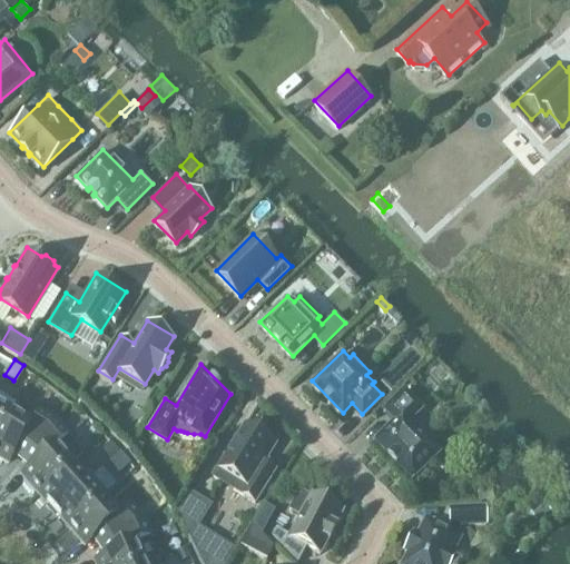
[(394,365),(386,373),(397,383),(404,376),(394,365)]
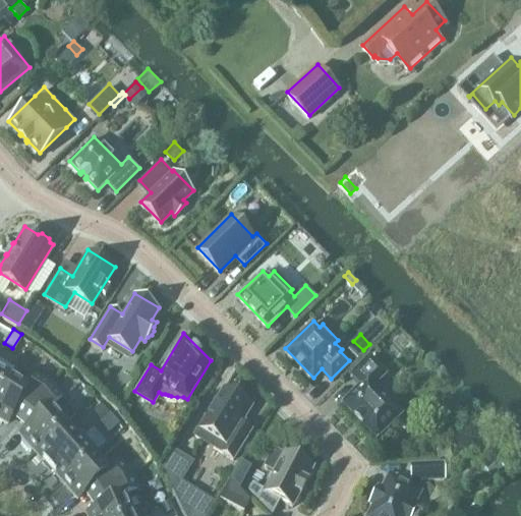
[(369,353),(350,373),(360,383),(343,400),(342,399),(341,401),(342,402),(343,402),(355,415),(356,416),(361,420),(361,421),(362,422),(374,435),(374,436),(377,437),(378,436),(378,435),(402,410),(374,383),(387,371),(369,353)]
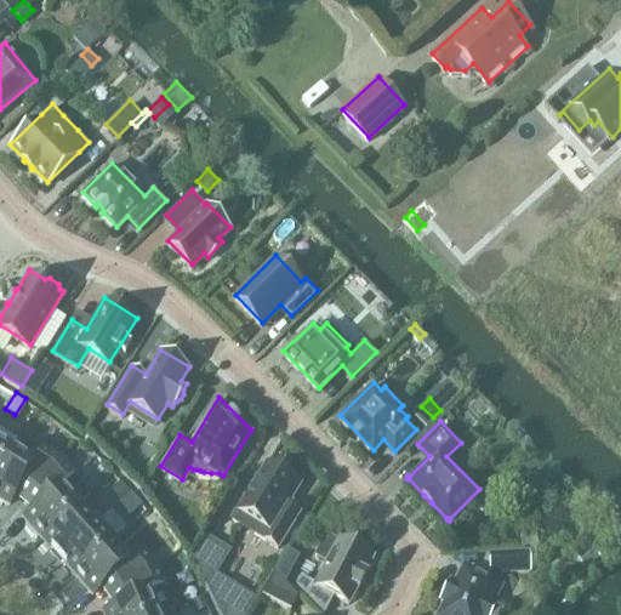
[(0,463),(11,445),(0,438),(0,463)]
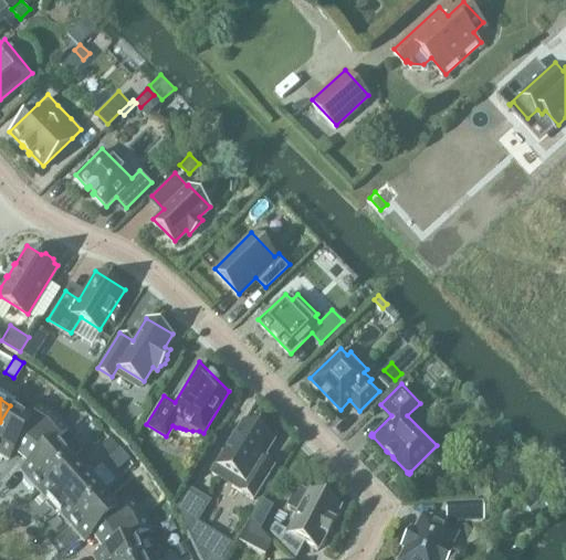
[(117,415),(134,426),(144,412),(126,401),(117,415)]
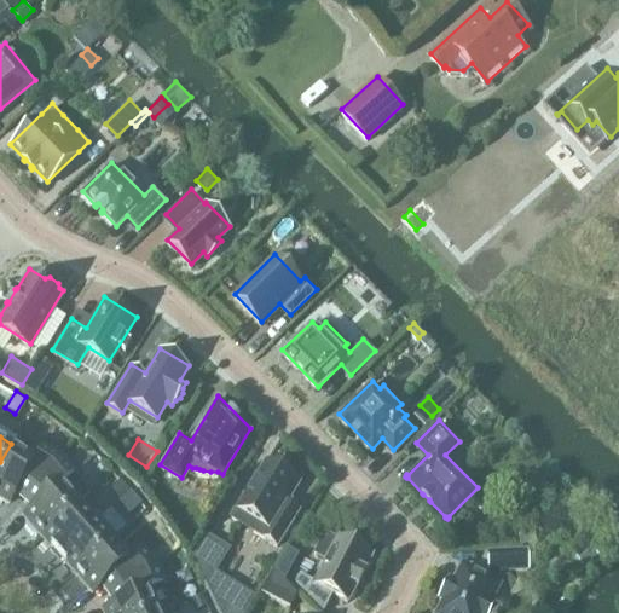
[(27,470),(40,479),(62,452),(44,441),(33,457),(11,444),(0,462),(0,493),(9,499),(27,470)]
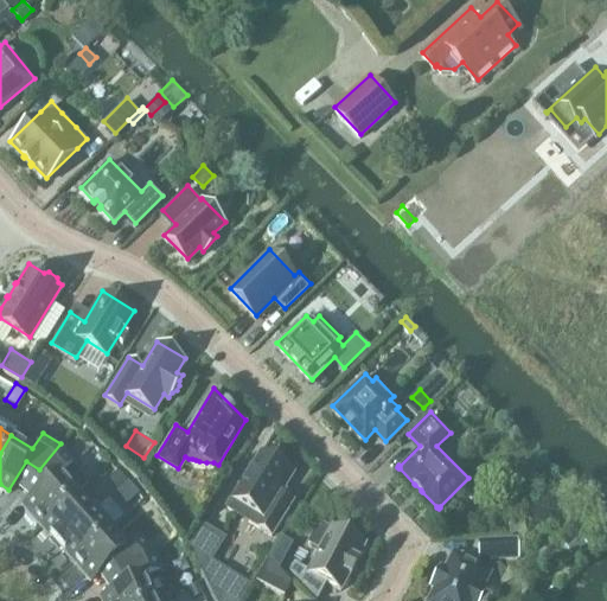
[(70,465),(75,460),(61,443),(39,470),(50,481),(25,503),(42,523),(77,491),(87,483),(70,465)]
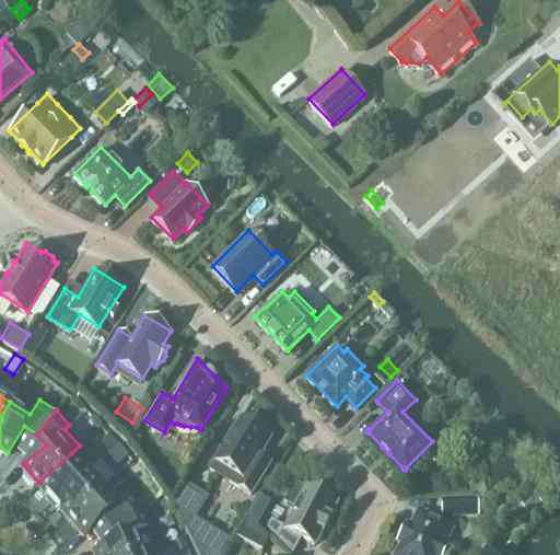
[(241,415),(214,458),(243,475),(238,484),(251,492),(270,460),(259,452),(271,434),(241,415)]
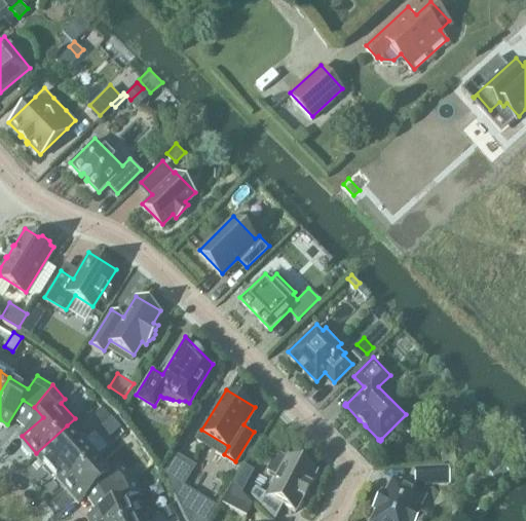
[(102,405),(95,412),(103,420),(110,413),(102,405)]
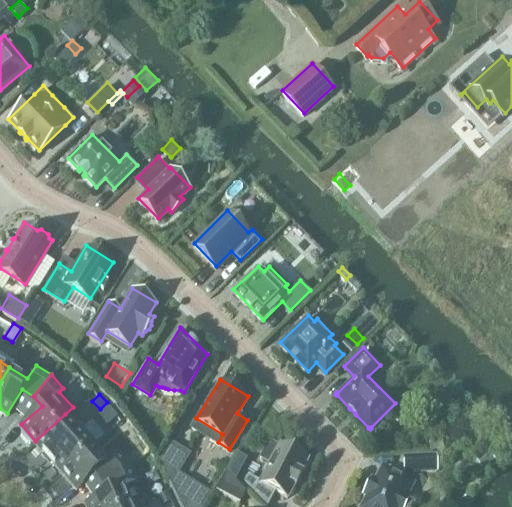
[(124,395),(120,402),(125,405),(129,398),(124,395)]
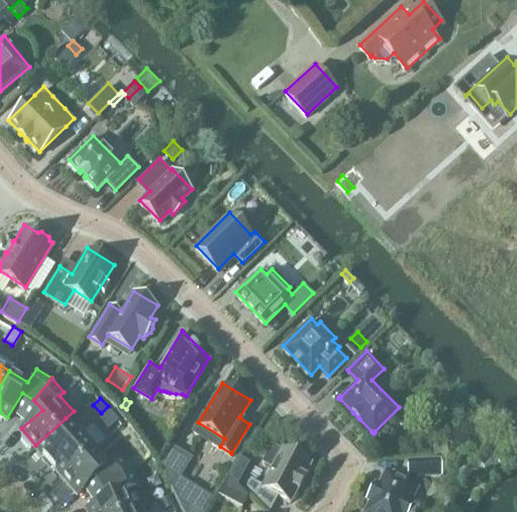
[(109,406),(100,415),(110,426),(118,418),(109,406)]
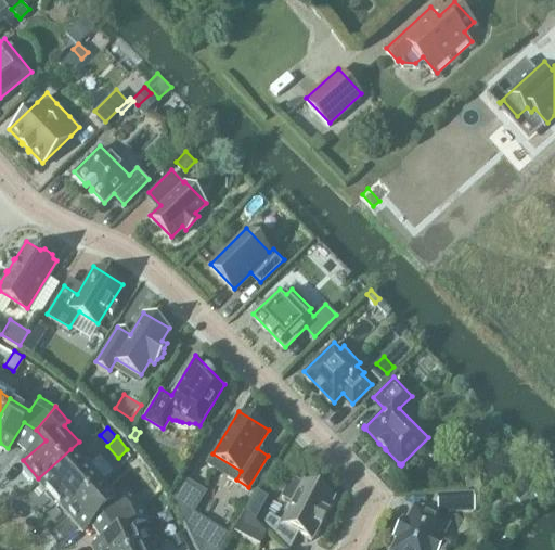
[(47,487),(46,487),(52,495),(86,465),(71,449),(38,478),(47,487)]
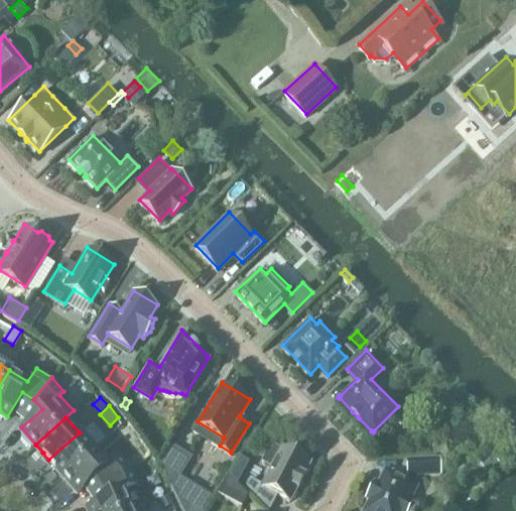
[(62,475),(93,448),(97,443),(84,428),(80,432),(48,460),(54,466),(62,475)]
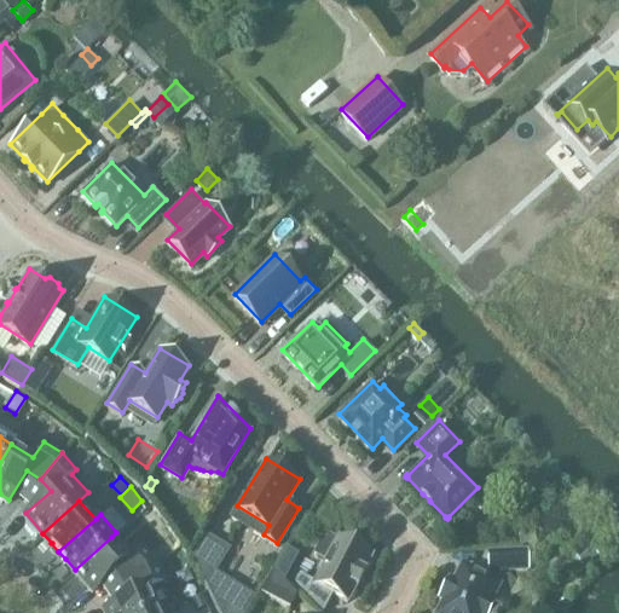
[(534,526),(518,526),(519,542),(536,541),(534,526)]
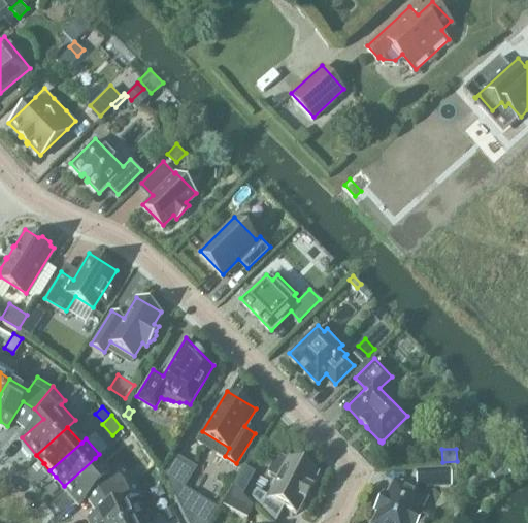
[(256,487),(253,494),(276,518),(284,503),(296,511),(303,497),(305,498),(306,496),(305,496),(309,488),(310,488),(311,487),(309,486),(317,471),(289,457),(278,452),(268,470),(279,476),(269,494),(256,487)]
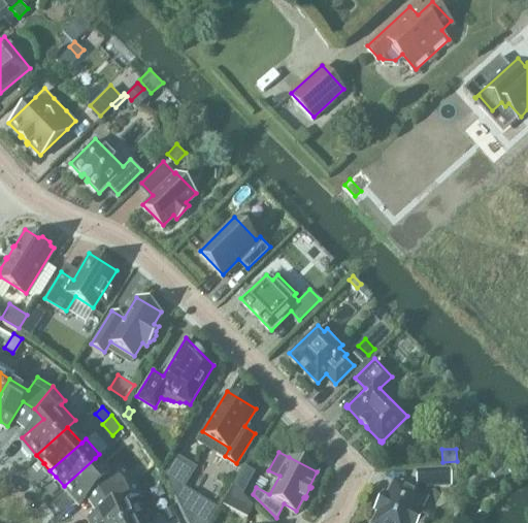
[(95,458),(64,486),(78,502),(100,483),(109,493),(133,478),(122,463),(109,474),(95,458)]
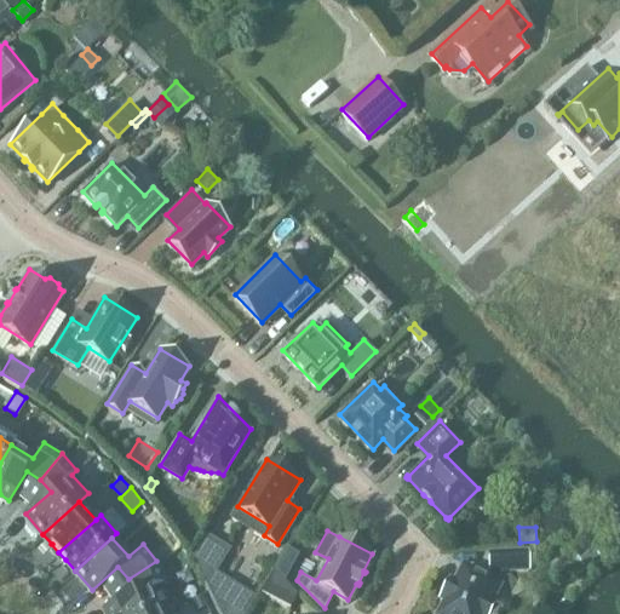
[(589,538),(574,550),(584,562),(598,551),(589,538)]
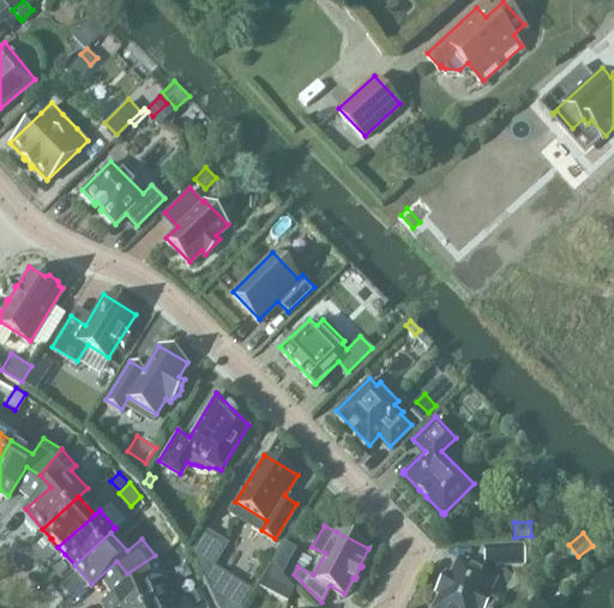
[(190,557),(218,561),(222,537),(193,534),(190,557)]
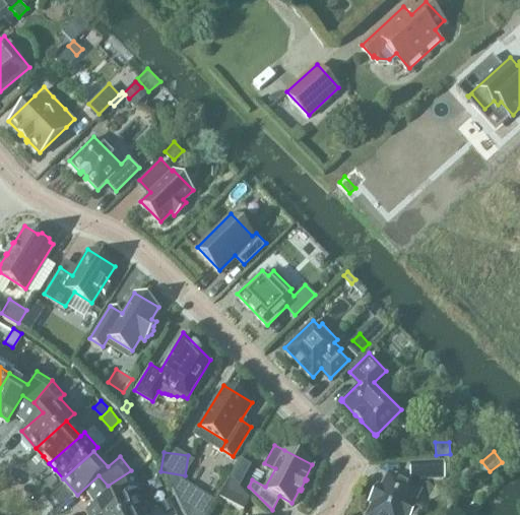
[(374,502),(367,514),(409,514),(415,504),(411,502),(425,476),(444,475),(443,459),(410,461),(411,477),(408,483),(389,472),(382,487),(378,485),(370,500),(374,502)]
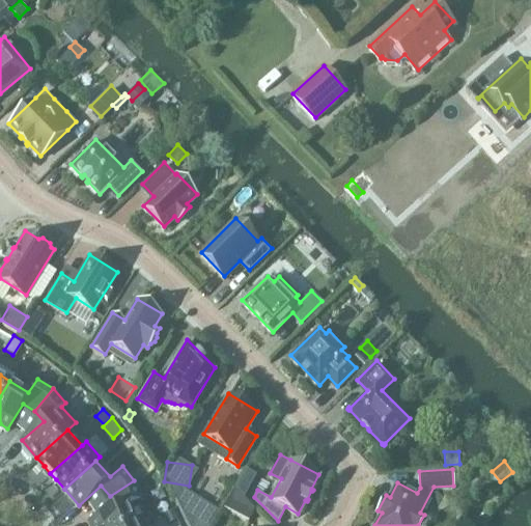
[(239,479),(235,486),(244,495),(249,485),(239,479)]
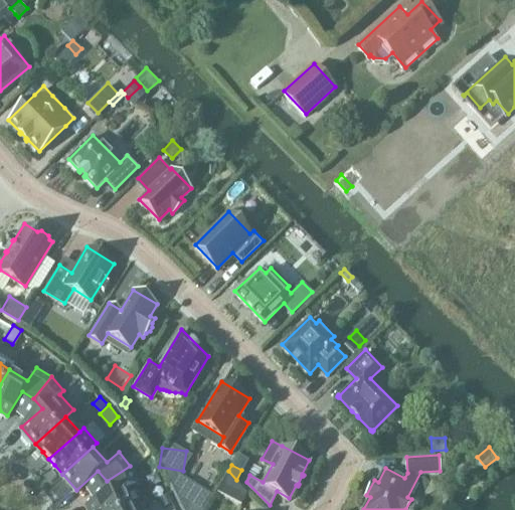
[(89,509),(127,509),(133,508),(138,505),(129,486),(138,482),(130,466),(107,481),(113,493),(87,505),(89,509)]
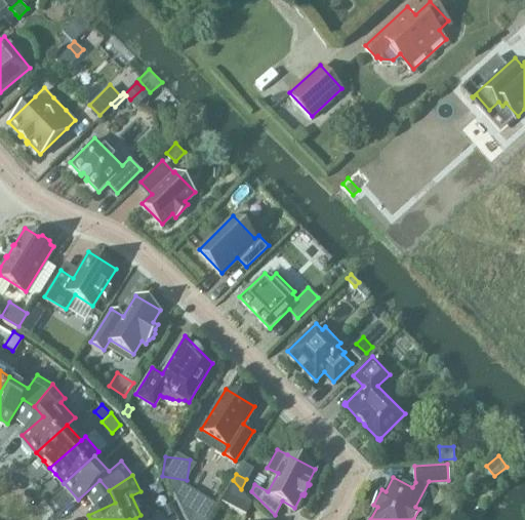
[(233,480),(221,501),(246,513),(252,501),(241,489),(233,480)]
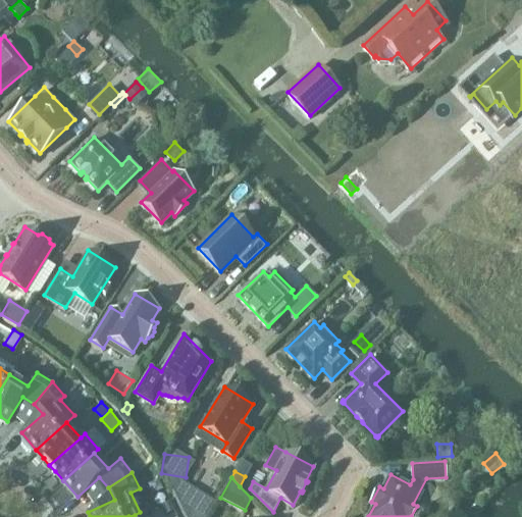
[(180,482),(174,493),(175,496),(180,505),(185,514),(186,516),(205,516),(214,504),(180,482)]
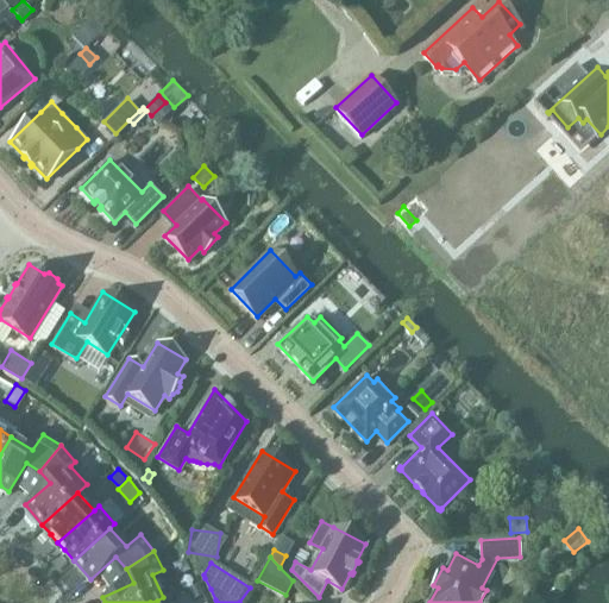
[(68,597),(90,584),(85,573),(62,588),(68,597)]
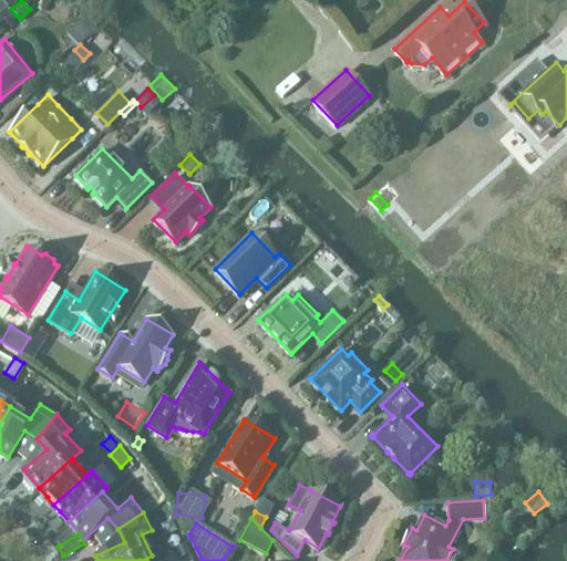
[(185,541),(175,546),(179,554),(189,550),(185,541)]
